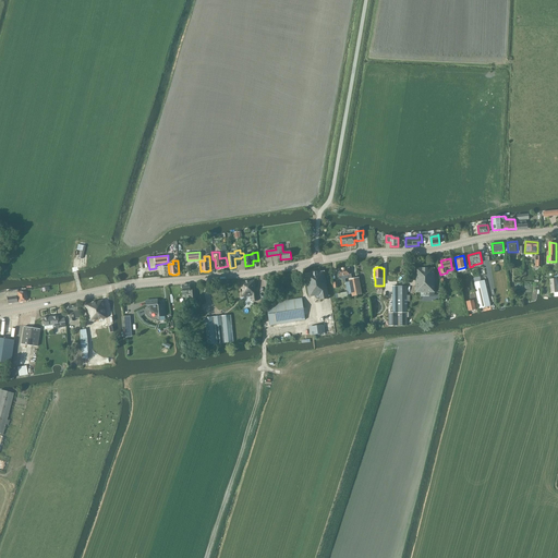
[(346,279),(352,278),(351,275),(350,275),(349,268),(338,270),(339,280),(342,279),(343,282),(346,282),(346,279)]
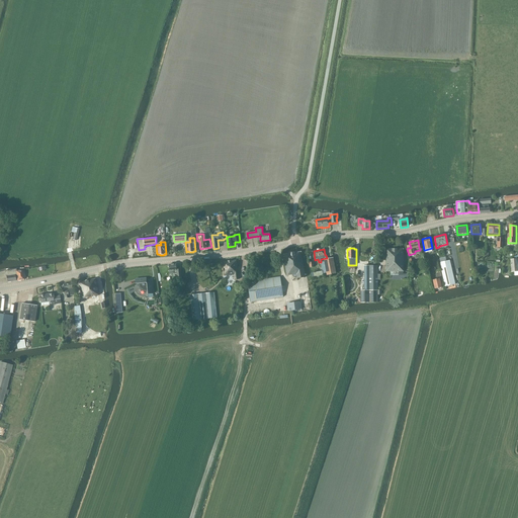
[(404,249),(386,249),(386,272),(391,272),(404,272),(404,259),(405,259),(405,256),(404,256),(404,249)]
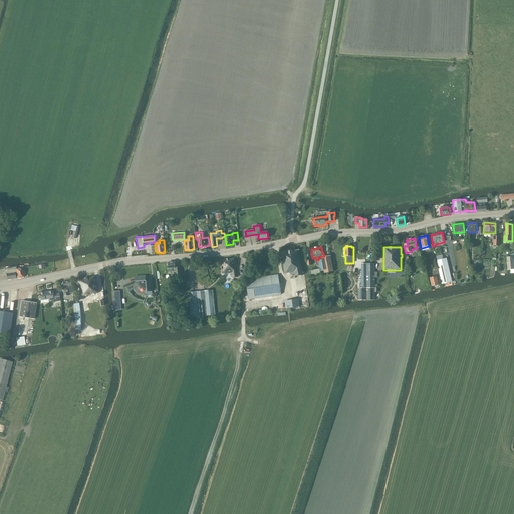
[(295,276),(303,275),(299,250),(292,251),(291,250),(287,251),(287,252),(281,253),(281,254),(281,257),(282,257),(284,274),(290,273),(290,274),(294,273),(295,276)]
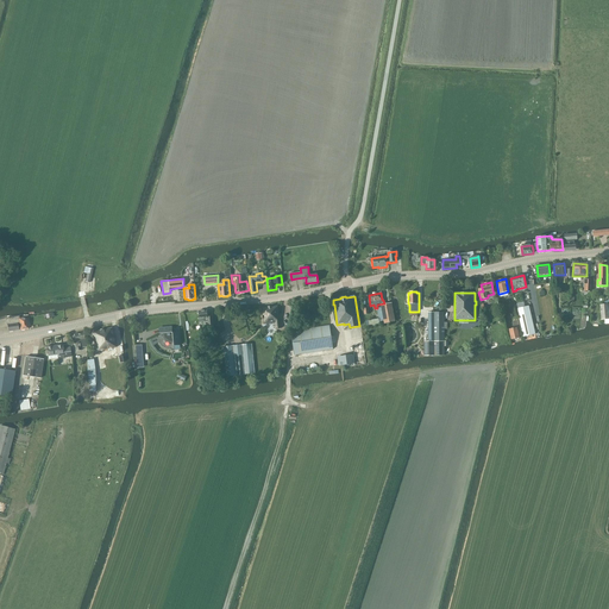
[(387,324),(394,322),(390,303),(383,305),(387,324)]
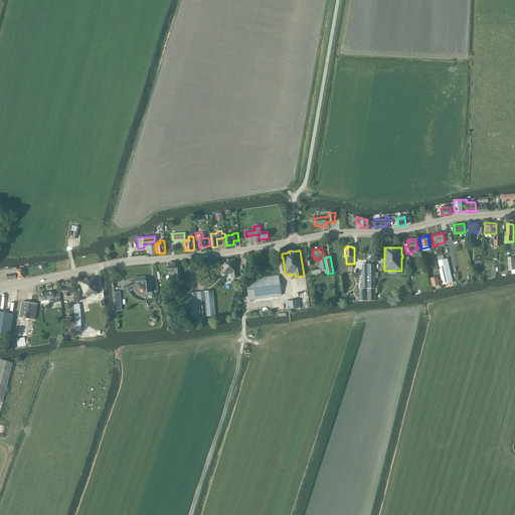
[(237,278),(235,259),(221,261),(223,275),(233,274),(234,279),(237,278)]
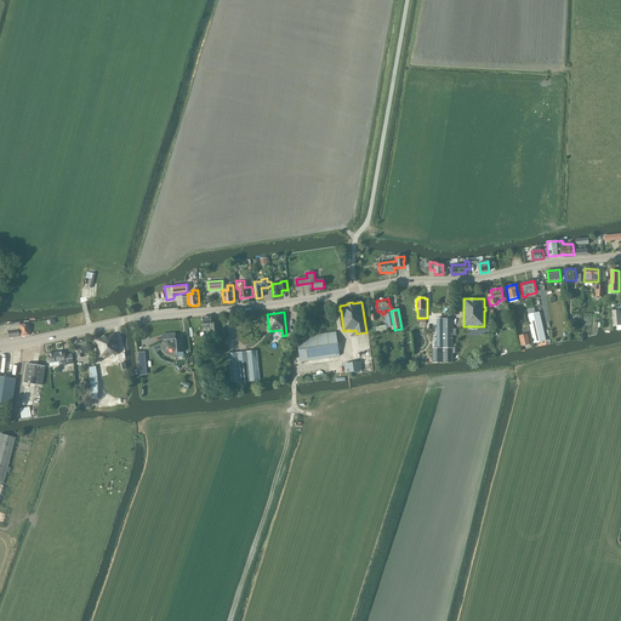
[(540,312),(528,315),(534,343),(546,341),(540,312)]
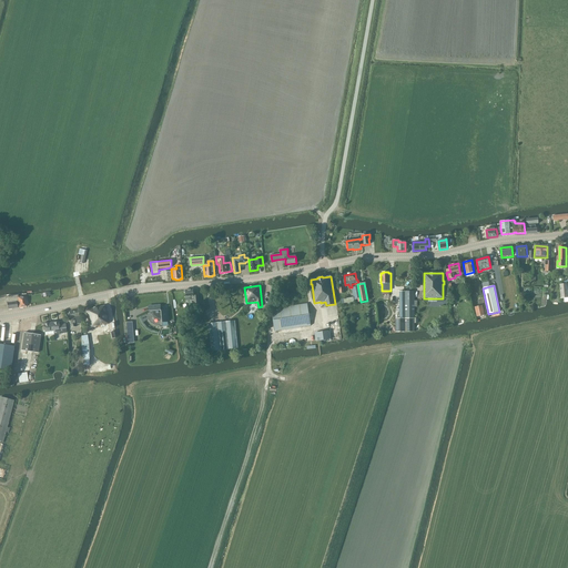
[(193,290),(185,290),(186,301),(194,301),(194,304),(199,303),(200,303),(199,295),(193,296),(193,290)]
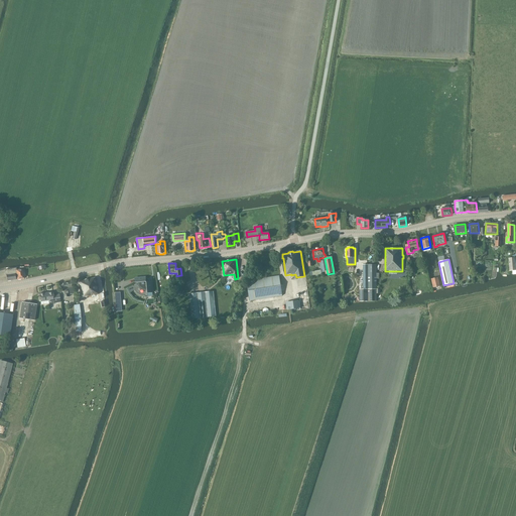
[(363,289),(361,289),(361,301),(369,301),(368,265),(363,265),(363,289)]
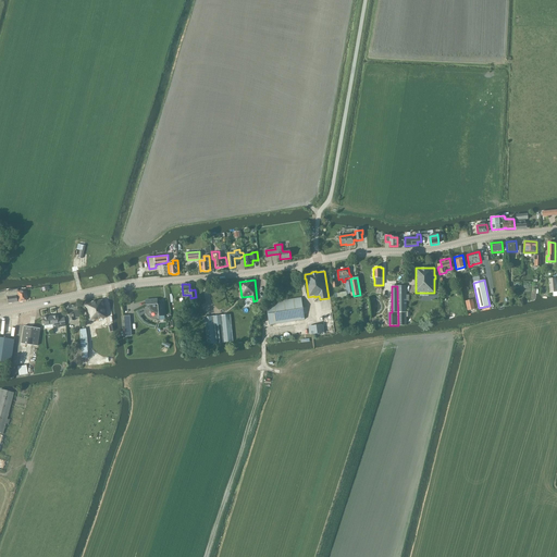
[(406,286),(397,286),(398,325),(407,325),(407,317),(407,312),(406,286)]
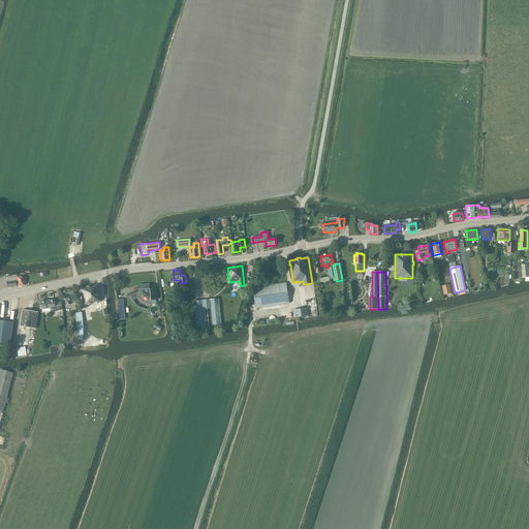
[(6,276),(7,288),(17,286),(16,280),(18,280),(19,286),(25,286),(24,276),(17,277),(17,275),(6,276)]
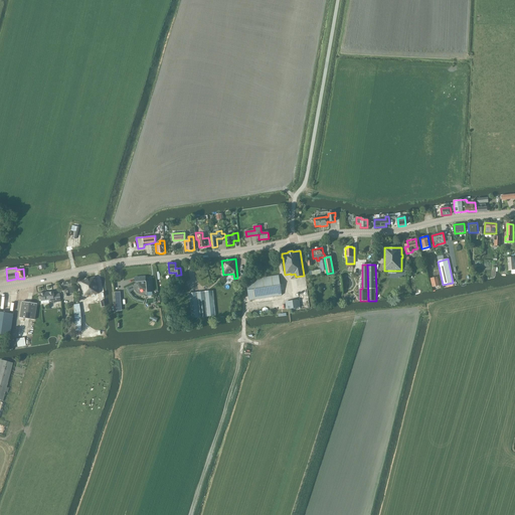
[(249,301),(282,296),(279,276),(246,281),(249,301)]
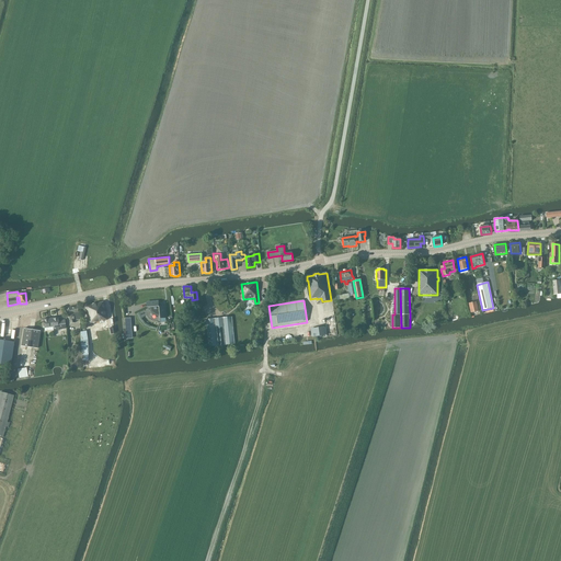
[(95,323),(102,321),(107,320),(103,301),(95,304),(95,302),(92,304),(92,305),(86,306),(90,323),(95,322),(95,323)]
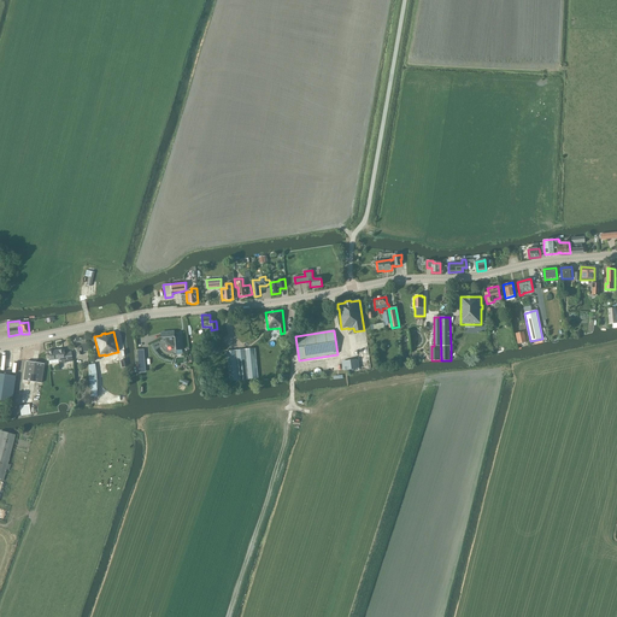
[(163,338),(158,339),(158,344),(159,346),(162,350),(165,352),(169,354),(172,354),(176,354),(177,350),(177,354),(183,354),(182,350),(182,338),(180,338),(178,335),(177,334),(175,334),(174,331),(162,333),(163,338)]
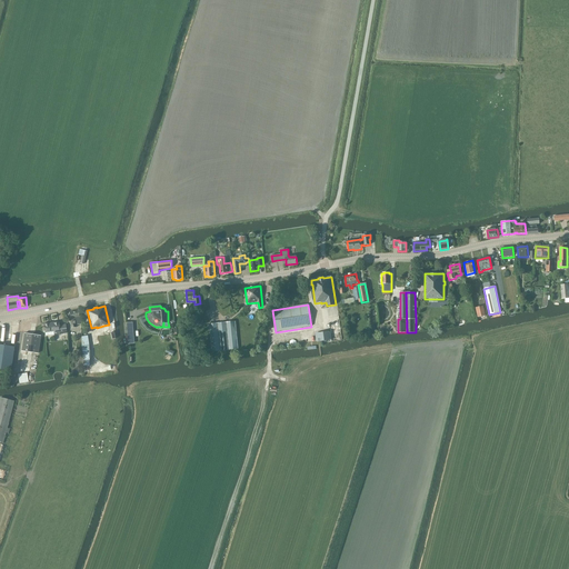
[(478,318),(486,316),(483,307),(476,308),(478,318)]
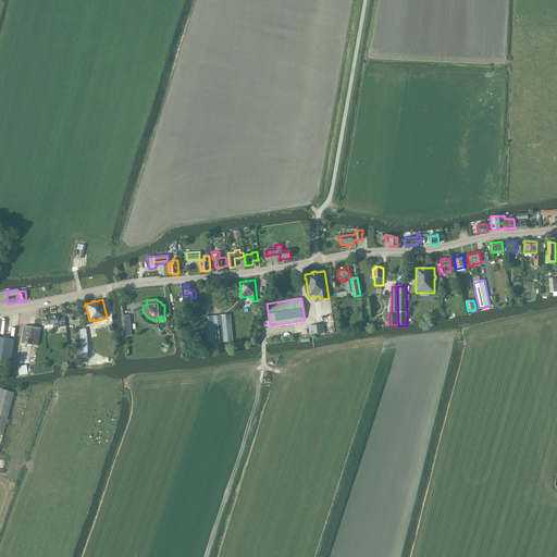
[(74,318),(79,317),(76,304),(69,306),(70,314),(69,314),(70,321),(74,320),(74,318)]
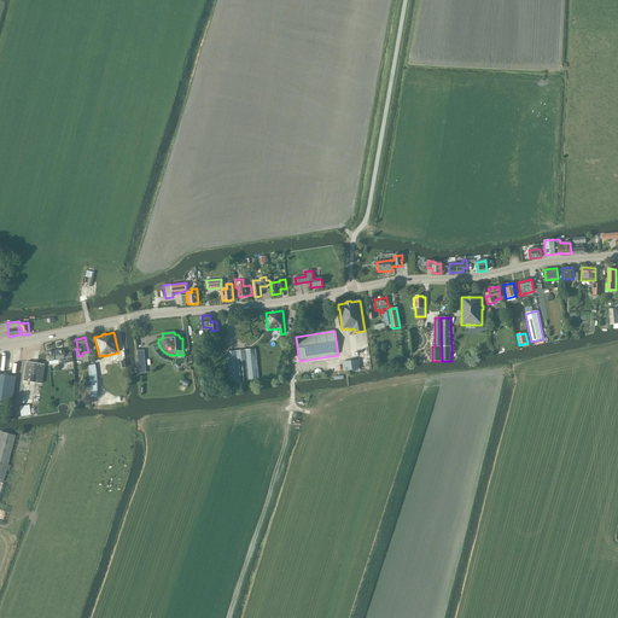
[(64,349),(47,351),(48,362),(50,365),(59,363),(73,362),(71,353),(64,354),(64,349)]
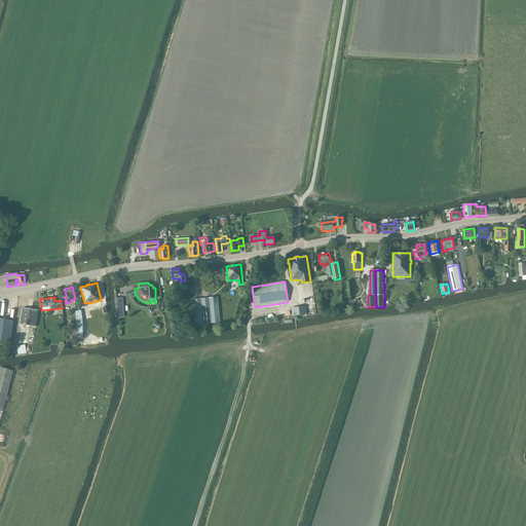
[(218,297),(193,300),(195,326),(220,323),(218,297)]
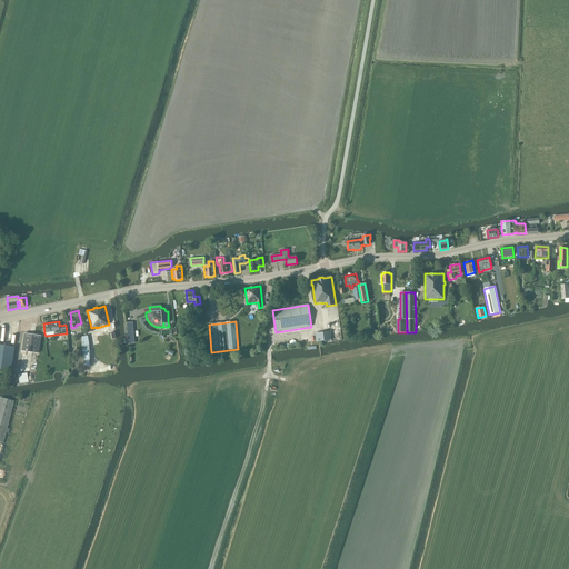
[(330,327),(315,329),(317,341),(331,339),(330,327)]
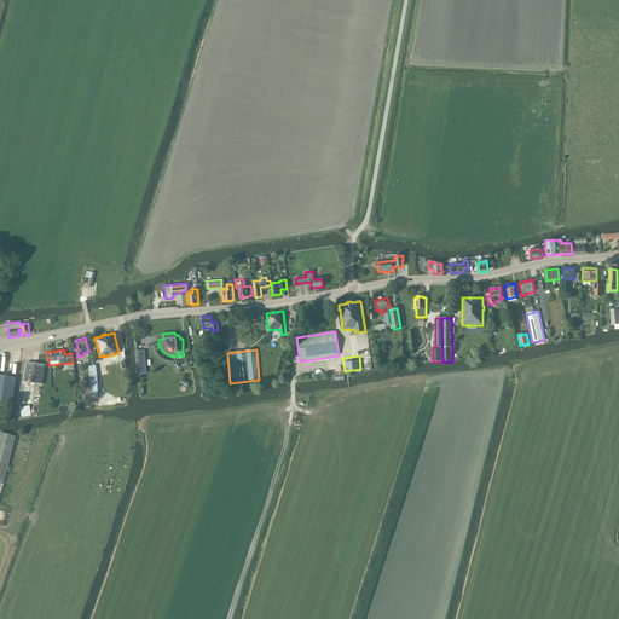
[(45,365),(27,363),(23,382),(41,386),(45,365)]
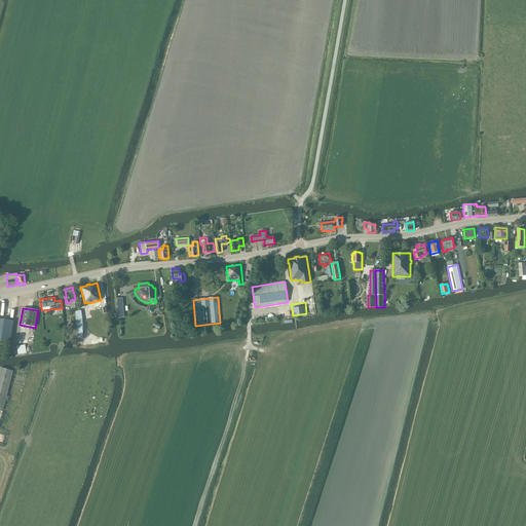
[(85,318),(86,333),(102,332),(102,324),(101,316),(104,315),(103,309),(90,310),(90,317),(85,318)]
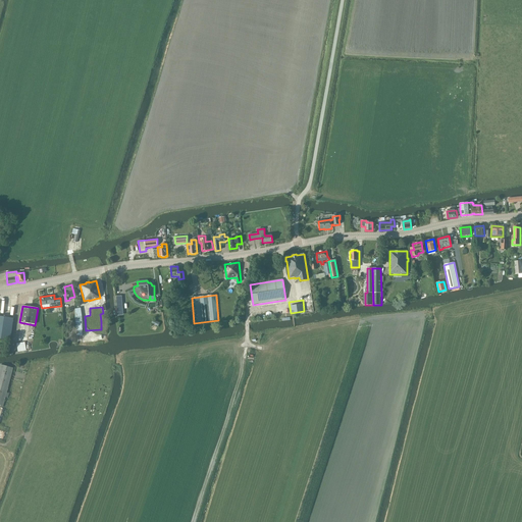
[(0,315),(0,338),(9,341),(13,318),(0,315)]
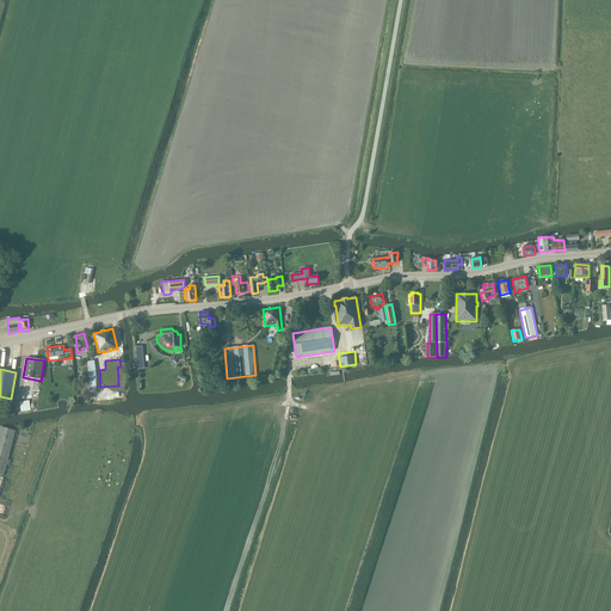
[(6,466),(10,466),(11,461),(8,460),(16,431),(1,427),(0,430),(0,475),(4,476),(6,466)]
